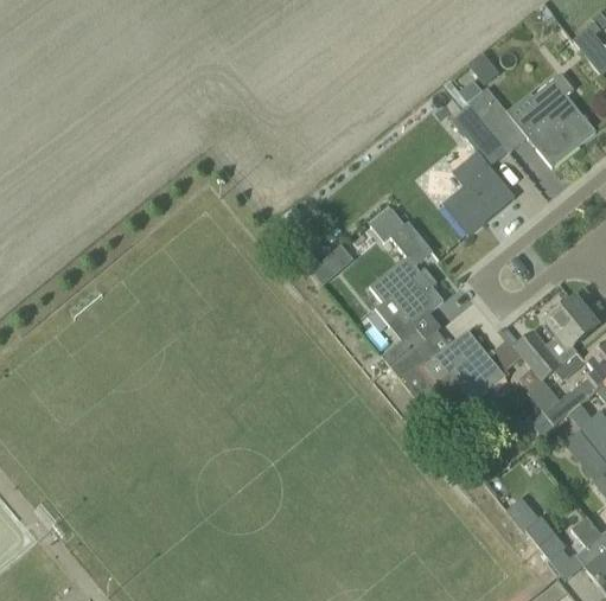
[(605,46),(595,33),(605,24),(605,17),(601,11),(592,18),(594,21),(573,39),(601,74),(605,69),(605,46)]
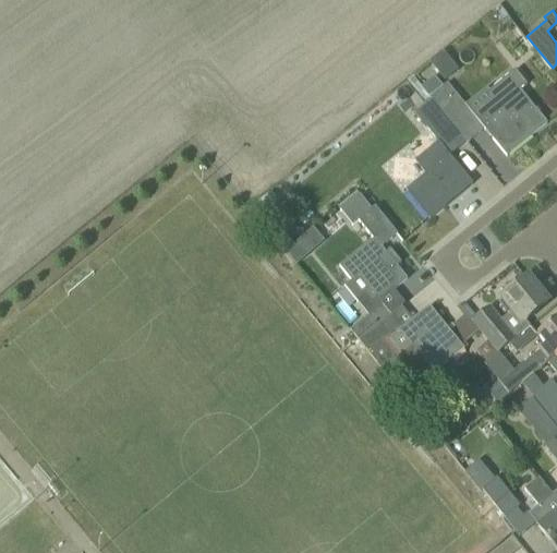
[(432,95),(431,95),(442,109),(465,139),(467,137),(468,140),(485,125),(507,153),(547,120),(519,85),(525,80),(516,67),(491,87),(506,107),(484,124),(448,80),(431,94),(432,95)]
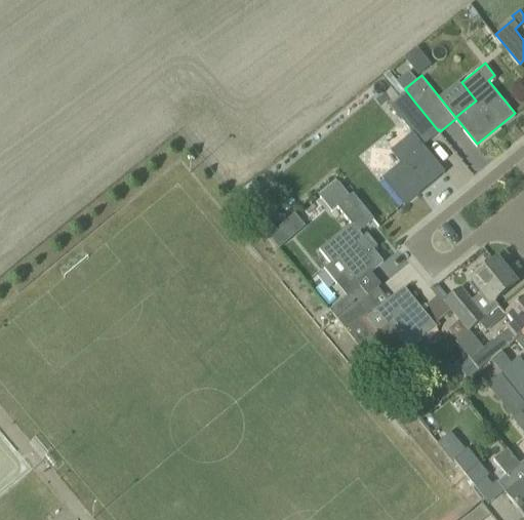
[(415,103),(405,89),(390,103),(412,130),(391,148),(401,161),(383,175),(405,202),(445,169),(424,143),(438,130),(415,103)]
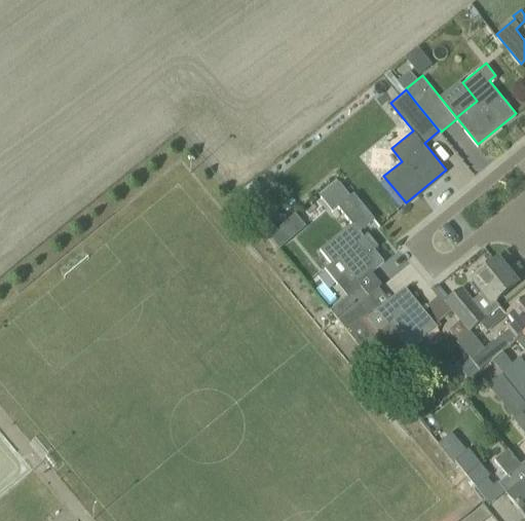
[(382,259),(373,249),(378,245),(368,231),(364,234),(360,229),(375,217),(353,191),(350,193),(339,180),(321,194),(333,210),(338,205),(352,222),(321,248),(332,261),(325,266),(337,282),(343,276),(349,284),(355,278),(358,281),(360,280),(358,278),(367,271),(368,272),(384,259),(383,258),(382,259)]
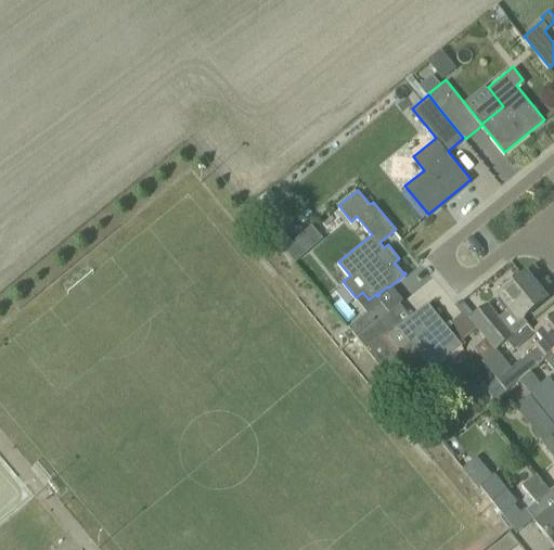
[(265,207),(257,215),(265,224),(273,217),(265,207)]
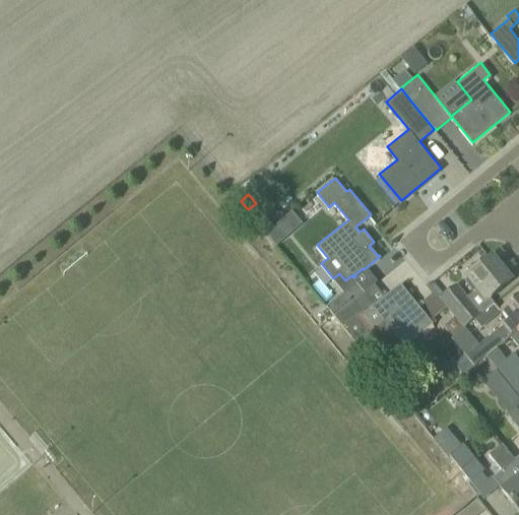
[(293,208),(266,231),(275,242),(303,220),(293,208)]
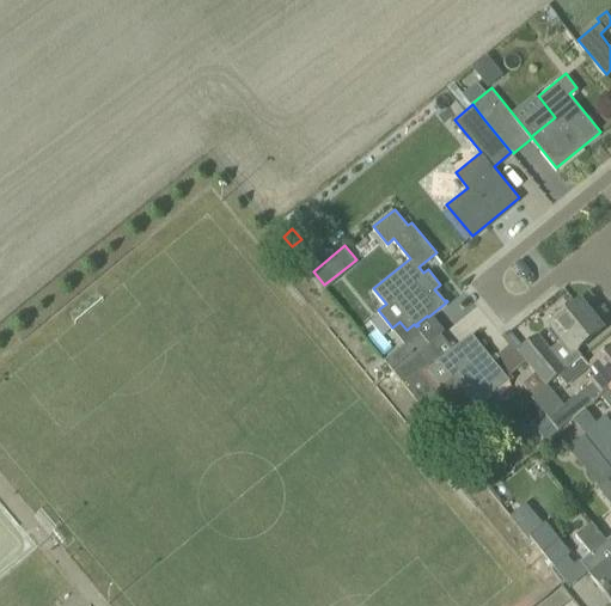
[(602,328),(580,300),(550,324),(562,338),(550,348),(538,334),(519,349),(547,383),(547,384),(582,354),(576,348),(602,328)]
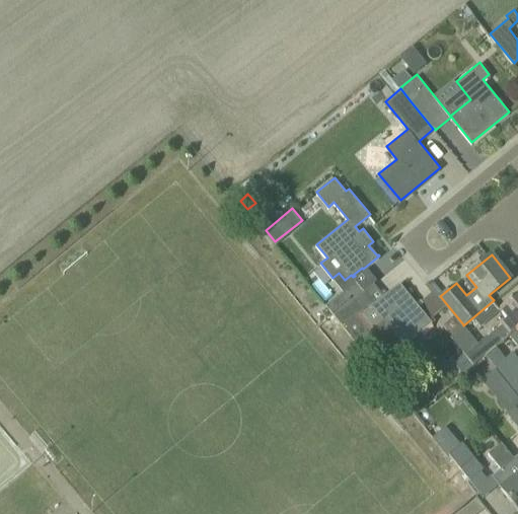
[(325,303),(337,316),(359,299),(356,295),(364,289),(356,279),(325,303)]
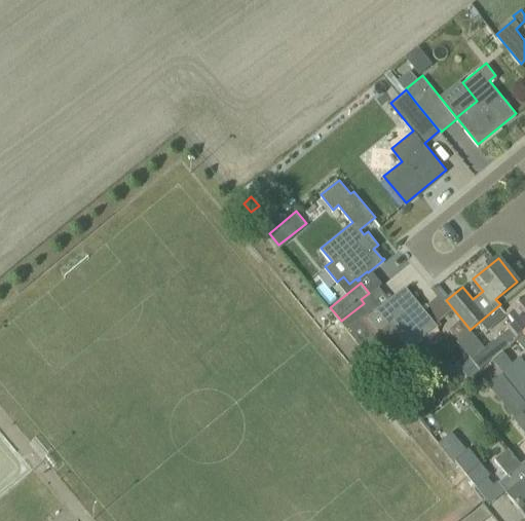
[(364,303),(341,321),(361,345),(389,322),(411,347),(438,326),(405,285),(371,312),(364,303)]
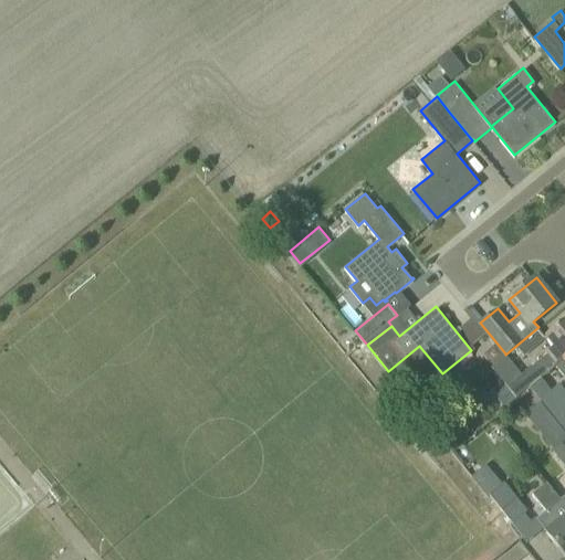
[(562,357),(564,355),(564,318),(545,336),(554,346),(508,383),(516,395),(555,363),(563,358),(562,357)]
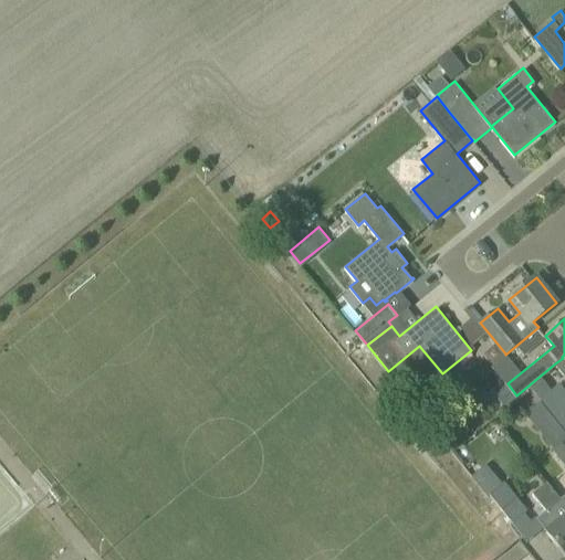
[(505,354),(492,365),(497,371),(510,360),(505,355),(505,354)]
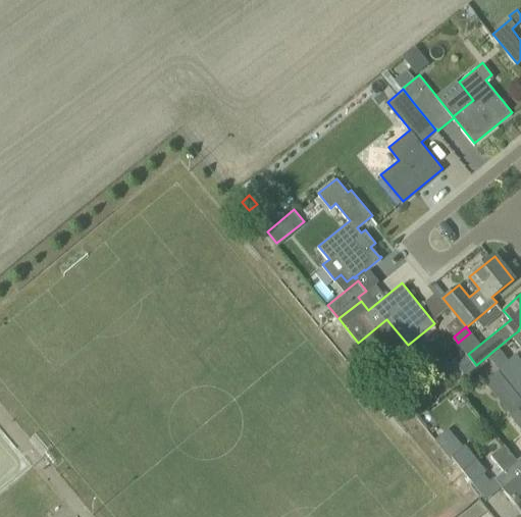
[(520,327),(518,329),(519,330),(512,335),(520,345),(520,327)]
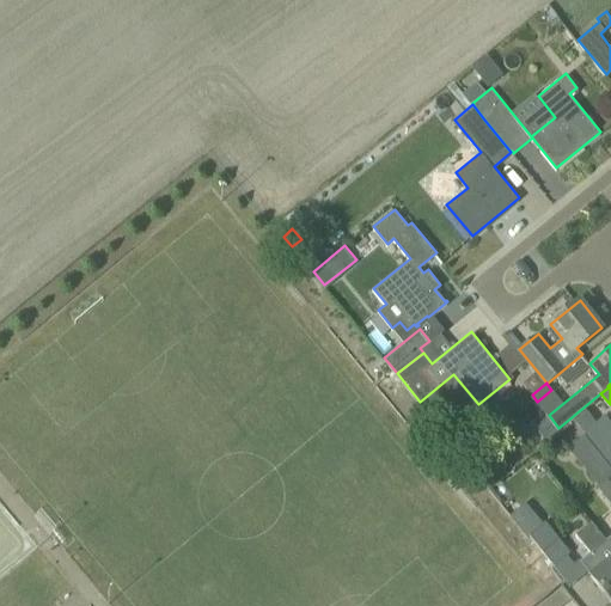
[(585,432),(596,444),(610,430),(610,418),(606,414),(585,432)]
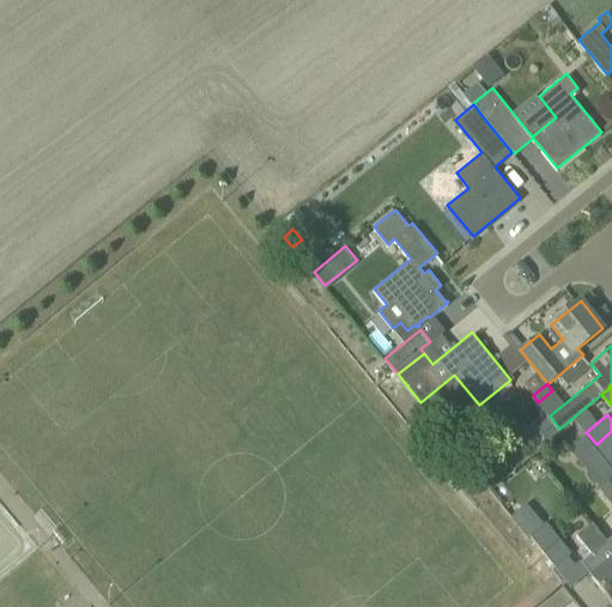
[(550,416),(537,426),(546,438),(559,429),(550,416)]
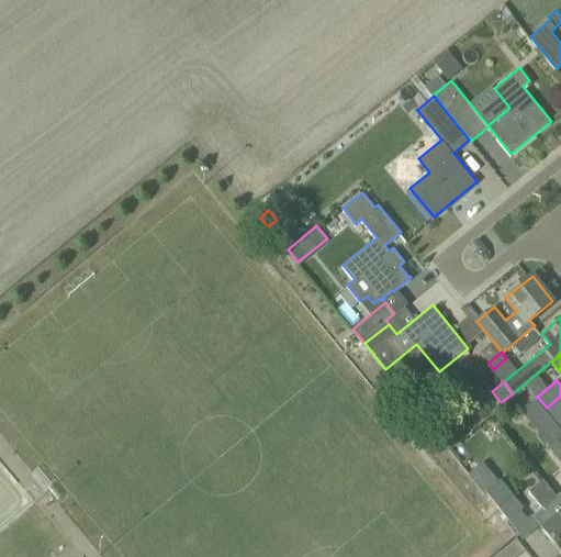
[(560,396),(547,408),(560,425),(560,396)]
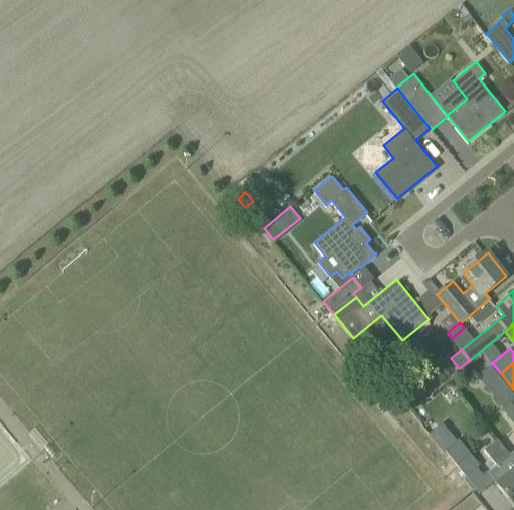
[(478,372),(477,374),(505,407),(503,408),(513,422),(513,391),(490,363),(488,364),(478,372)]
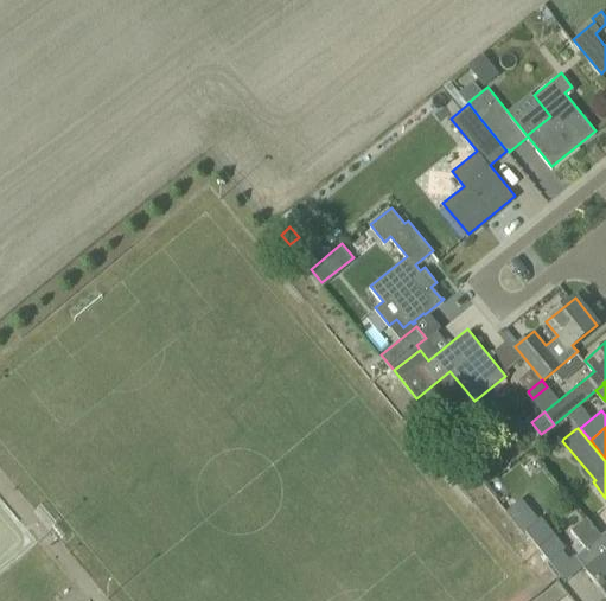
[(541,516),(524,529),(549,560),(566,545),(541,516)]
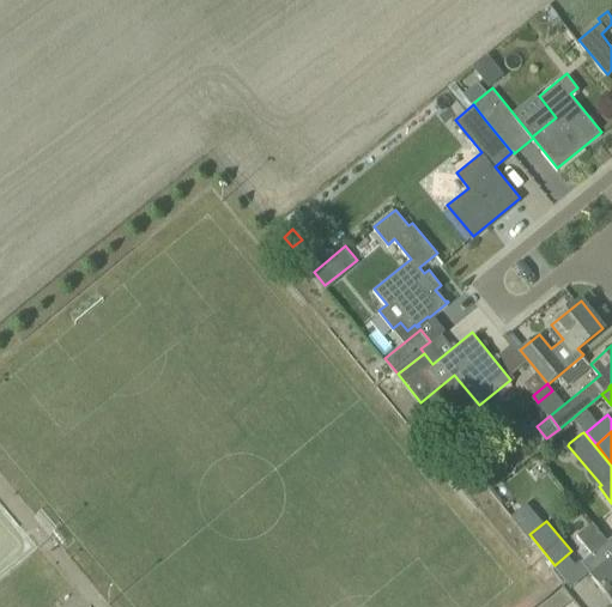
[(611,546),(606,539),(592,521),(576,533),(592,551),(581,560),(611,600),(611,546)]
